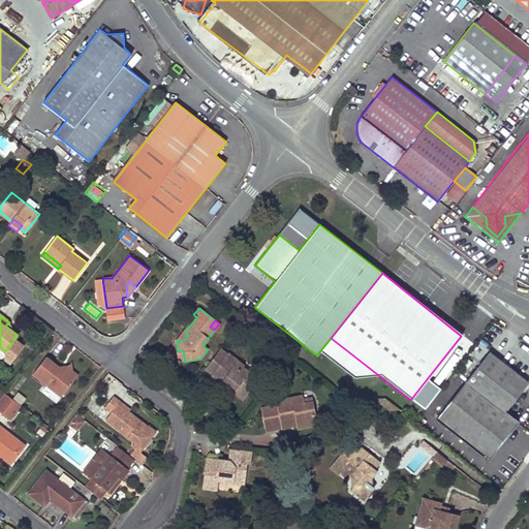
[(185,332),(179,340),(184,340),(188,335),(185,332)]
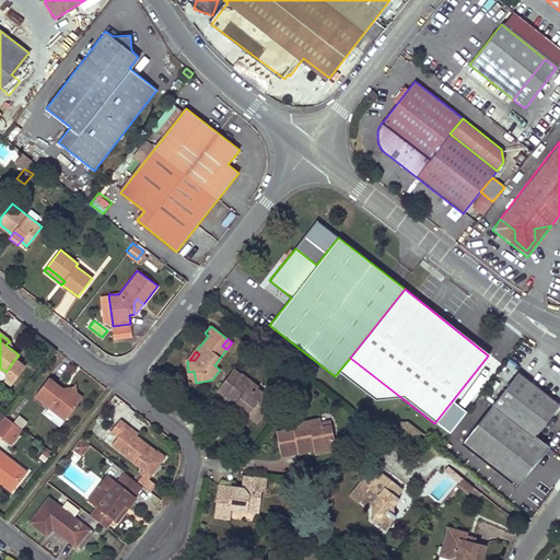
[(234,369),(217,391),(224,396),(223,398),(243,412),(245,409),(261,421),(276,401),(258,389),(259,387),(243,373),(241,374),(234,369)]
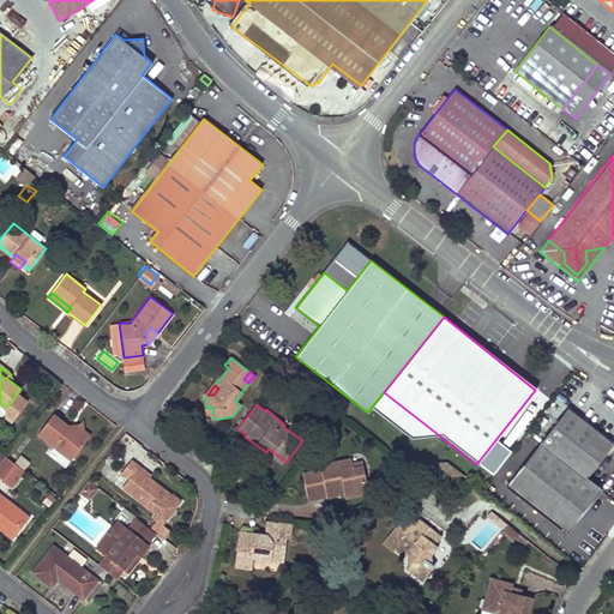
[(567,410),(506,487),(566,535),(600,492),(585,480),(613,446),(567,410)]
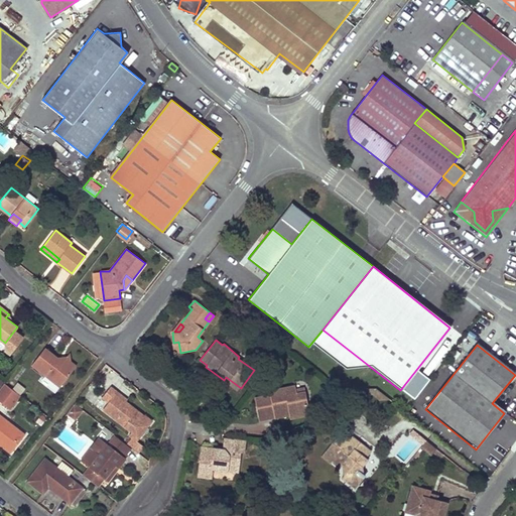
[(44,349),(32,366),(60,387),(73,370),(66,365),(65,361),(59,361),(55,358),(44,349)]
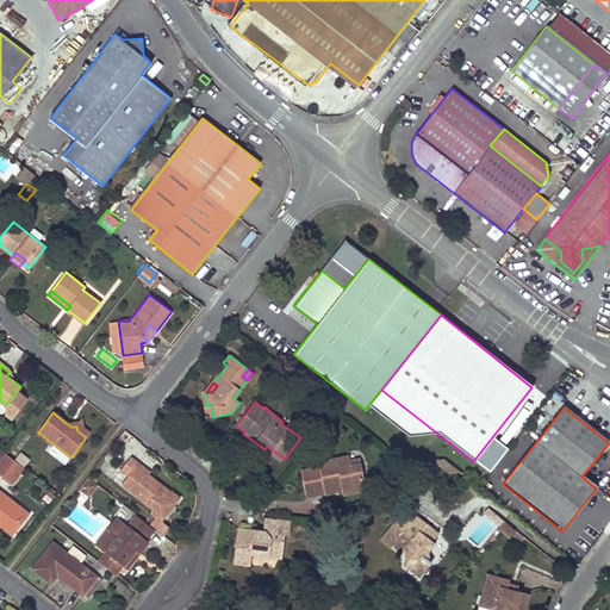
[(79,423),(66,423),(70,427),(76,427),(78,431),(86,437),(89,434),(82,428),(81,419),(79,423)]
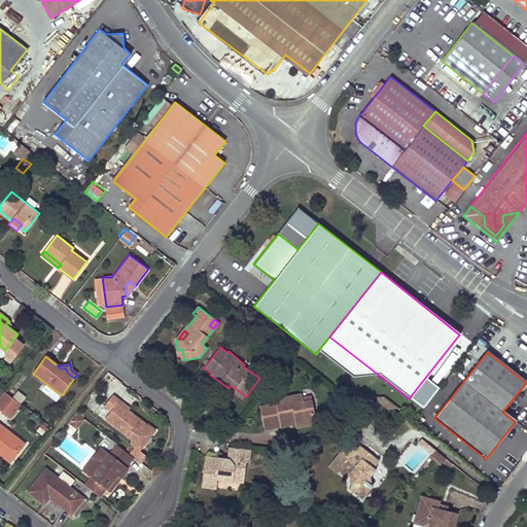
[(231,385),(229,388),(243,399),(246,396),(231,385)]
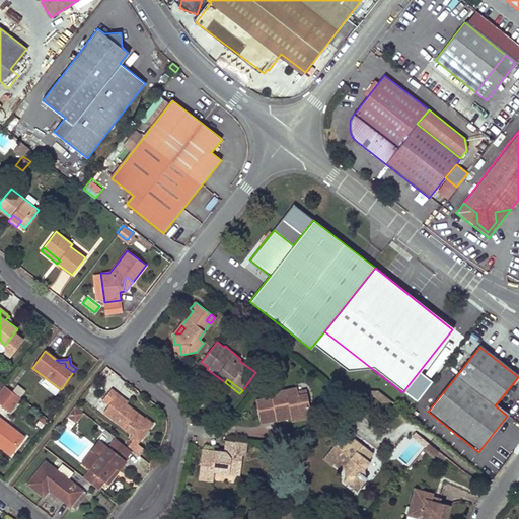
[(3,385),(0,389),(0,405),(8,413),(19,398),(3,385)]
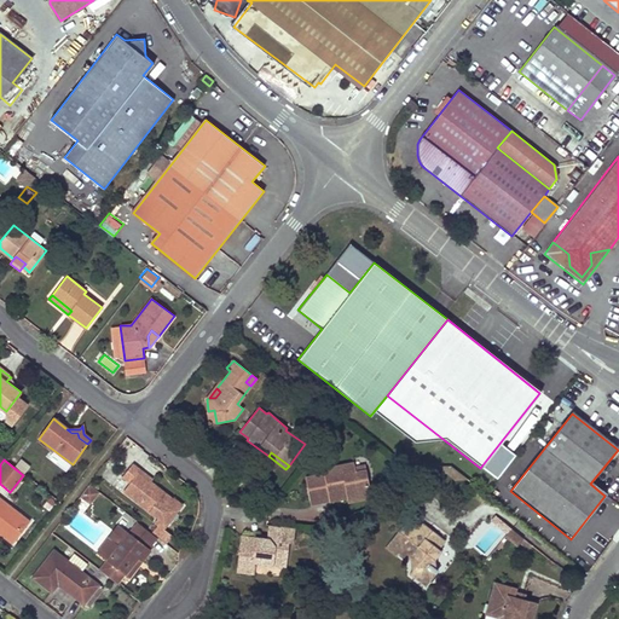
[(129,484),(123,491),(157,518),(154,522),(160,526),(162,528),(169,519),(172,521),(177,516),(174,514),(179,507),(150,484),(138,474),(140,470),(132,464),(121,478),(129,484)]
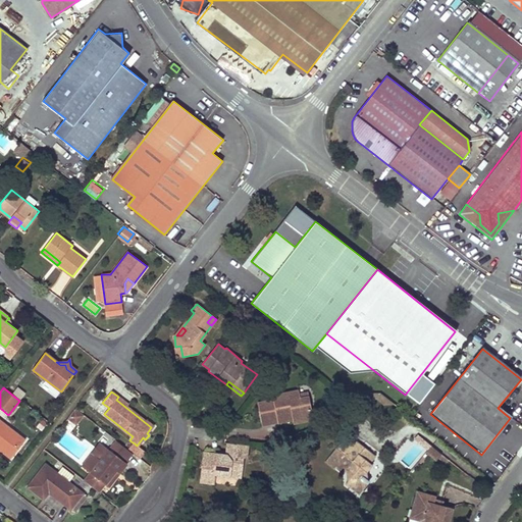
[(384,401),(371,392),(368,398),(377,404),(384,401)]
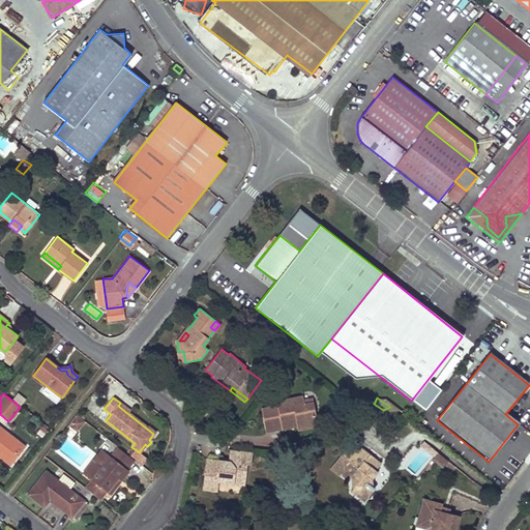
[(302,399),(278,403),(280,407),(280,410),(263,413),(267,431),(283,429),(282,424),(297,421),(298,425),(317,422),(314,405),(303,406),(303,402),(302,399)]
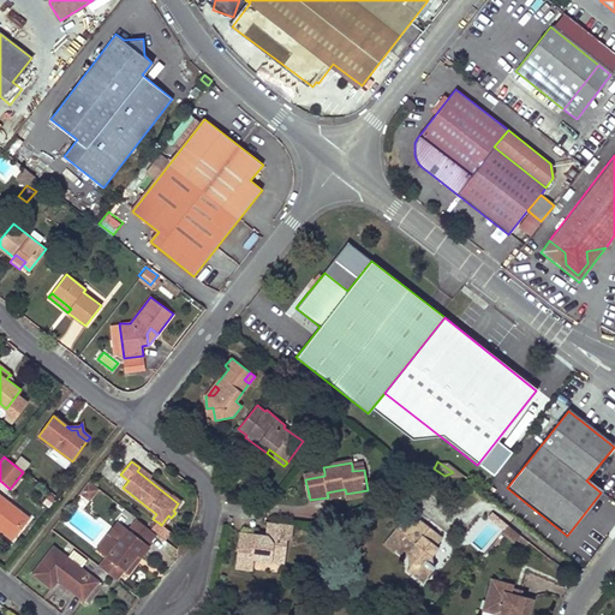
[(402,464),(411,485),(415,484),(405,464),(402,464)]
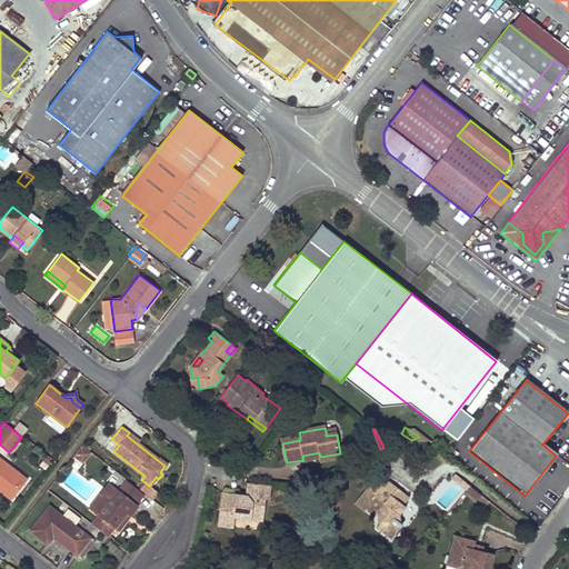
[(129,432),(127,436),(138,445),(140,441),(129,432)]
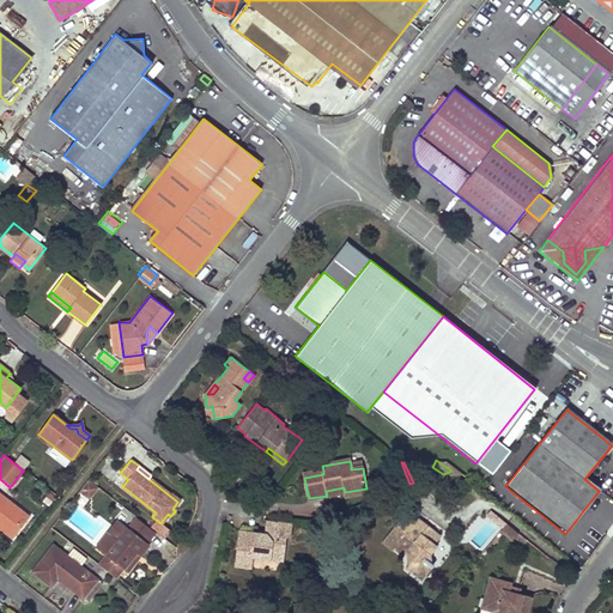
[(99,489),(90,481),(83,490),(92,497),(99,489)]
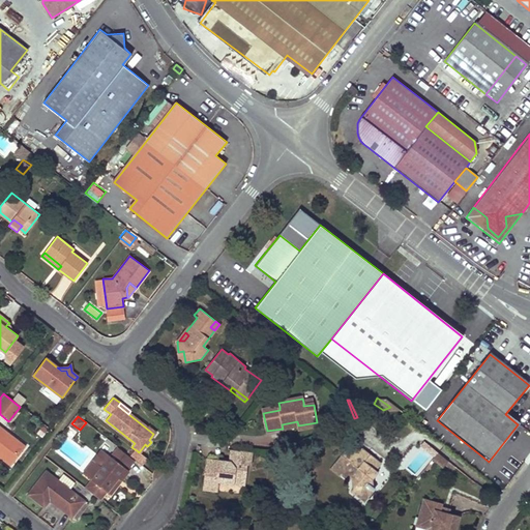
[(71,423),(69,427),(78,433),(80,430),(71,423)]
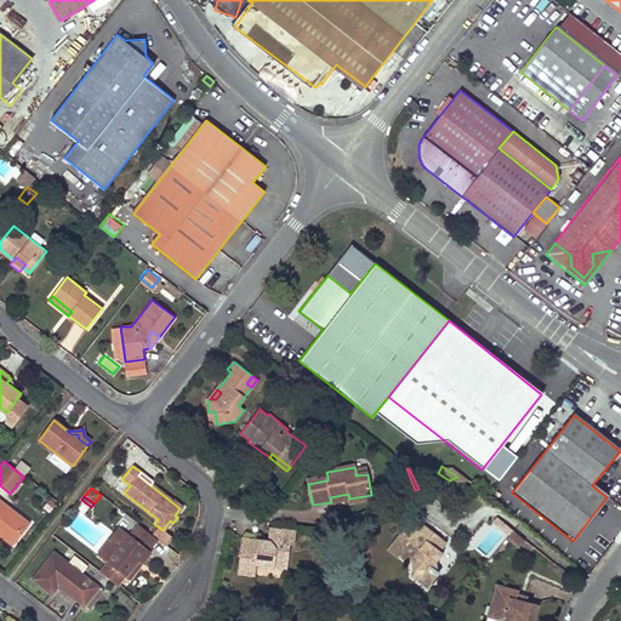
[(0,501),(0,535),(12,545),(29,524),(0,501)]
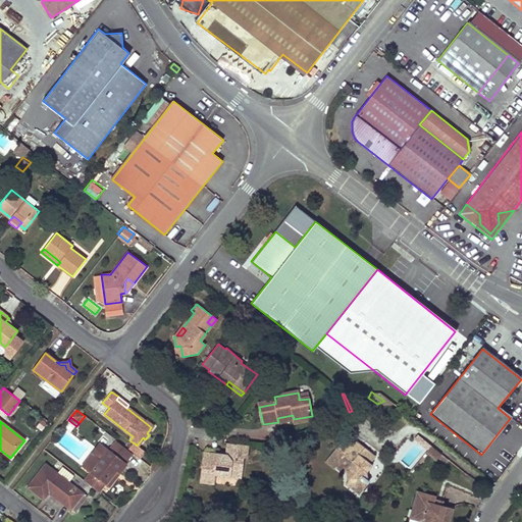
[(422,450),(427,444),(421,440),(410,439),(422,450)]
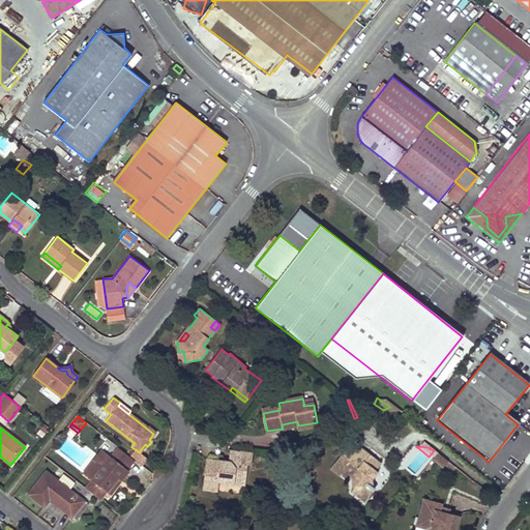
[(117,448),(113,453),(121,460),(125,454),(117,448)]
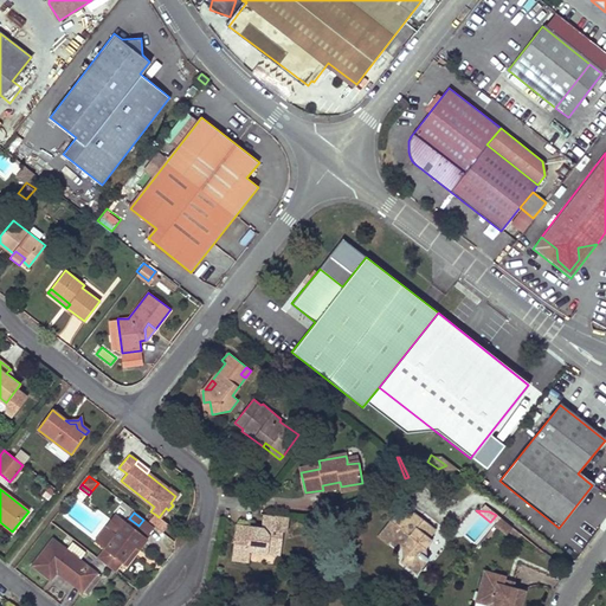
[(386,545),(388,541),(398,549),(401,546),(407,550),(403,556),(418,569),(426,559),(419,553),(430,540),(427,537),(433,530),(412,513),(395,532),(387,524),(376,536),(386,545)]
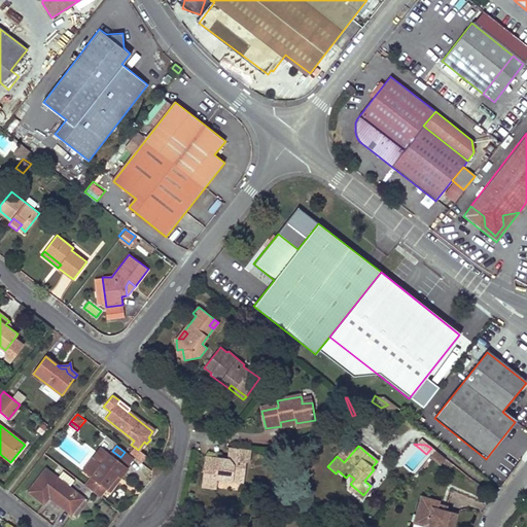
[(136,448),(131,454),(138,458),(142,453),(138,450),(136,448)]
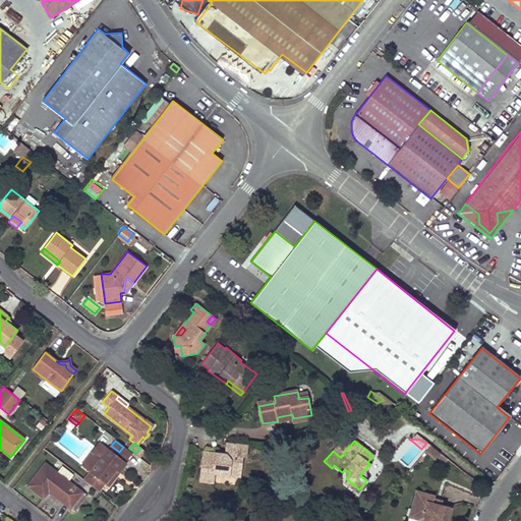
[(204,453),(199,481),(213,483),(214,474),(239,478),(241,457),(245,457),(247,445),(227,443),(225,455),(204,453)]
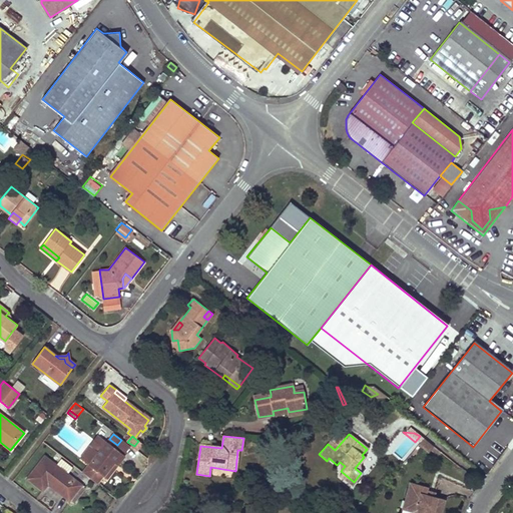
[(429,443),(420,436),(415,442),(424,449),(429,443)]
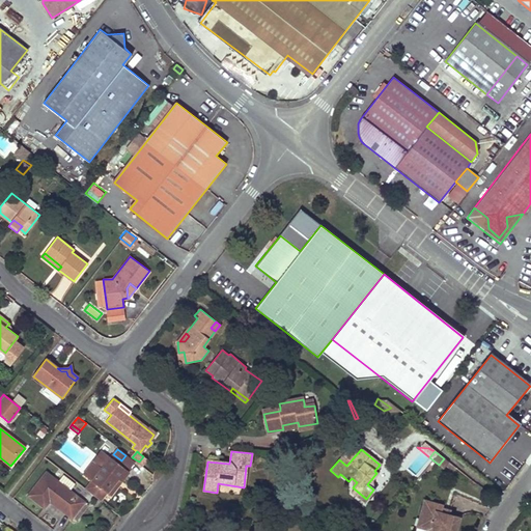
[(113,454),(111,457),(127,470),(134,462),(126,455),(121,460),(113,454)]
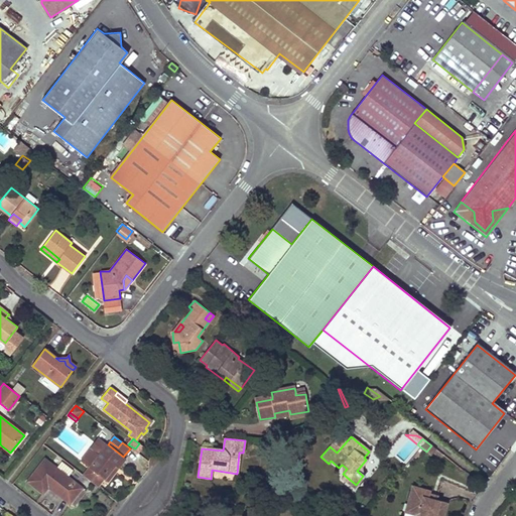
[(139,443),(135,448),(140,454),(144,447),(139,443)]
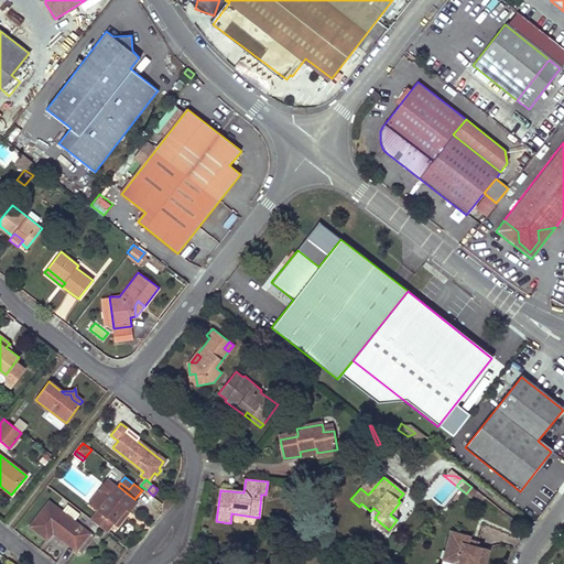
[(107,534),(115,524),(127,508),(130,511),(138,501),(134,499),(118,486),(109,497),(100,490),(89,505),(97,511),(89,520),(107,534)]
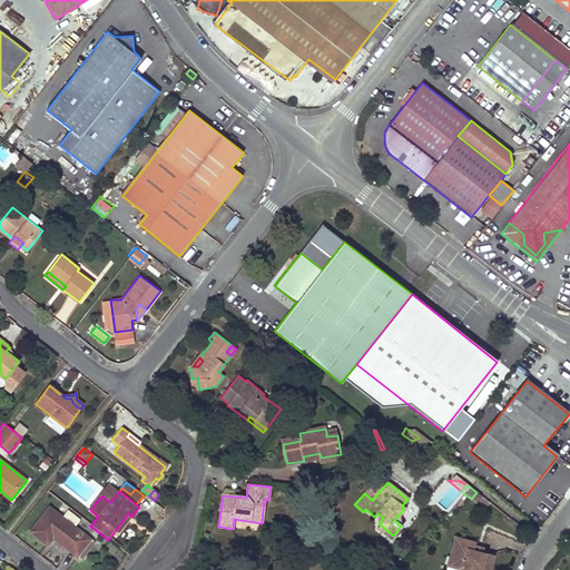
[(47,507),(28,532),(45,546),(51,538),(78,558),(82,561),(95,544),(72,527),(79,519),(66,509),(60,517),(47,507)]
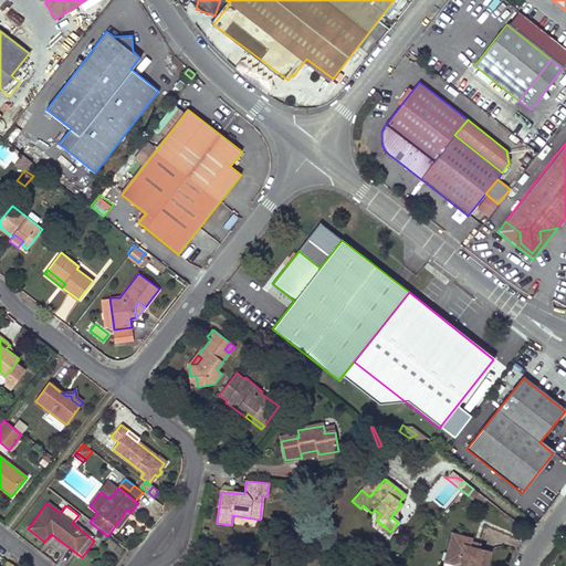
[(127,510),(115,526),(118,528),(130,513),(127,510)]
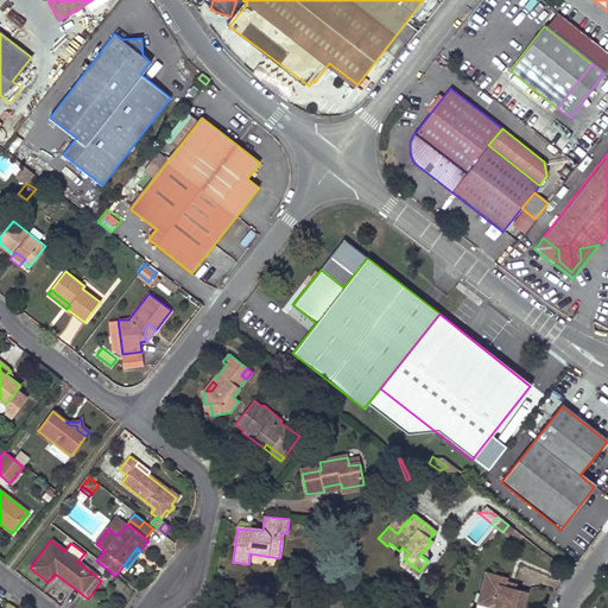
[(404,558),(400,563),(415,576),(419,571),(404,558)]
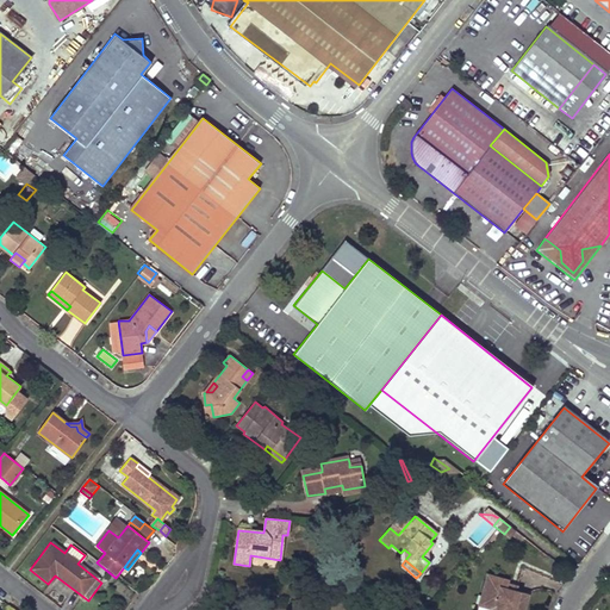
[(484,573),(478,595),(487,597),(485,608),(492,609),(522,609),(527,595),(514,591),(512,595),(504,593),(505,589),(502,587),(503,583),(504,579),(484,573)]
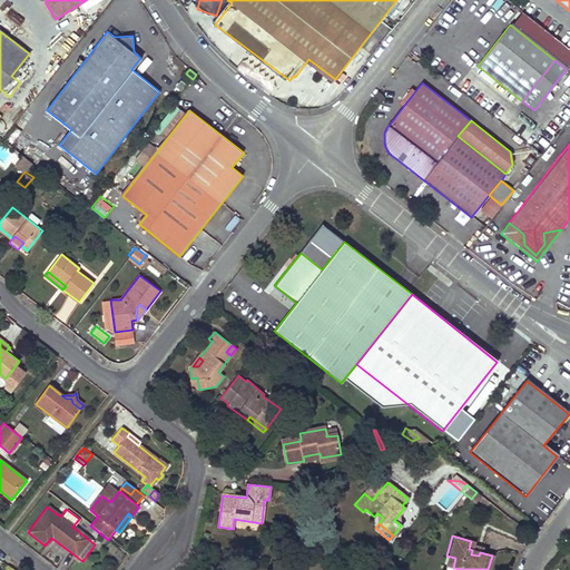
[(470,544),(469,549),(472,550),(471,554),(479,556),(480,552),(481,548),(470,544)]
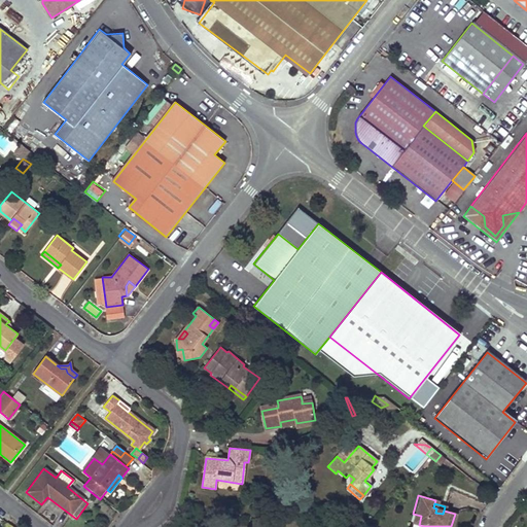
[(413,514),(411,523),(419,525),(421,516),(413,514)]
